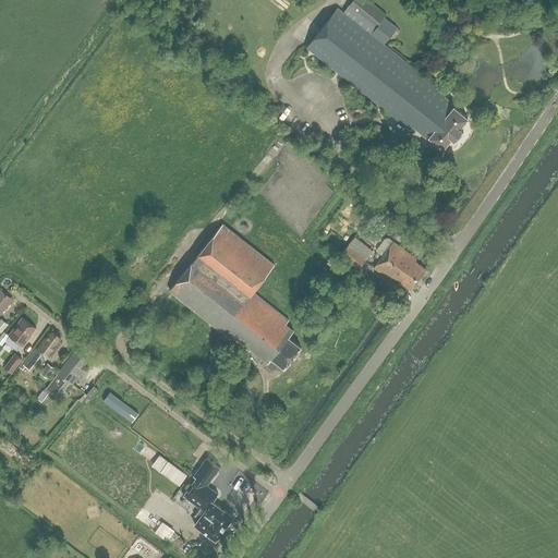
[(386,16),(365,0),(353,0),(343,13),(337,9),(306,48),(323,61),(411,133),(414,129),(428,140),(429,138),(444,149),(451,140),(455,142),(463,132),(459,129),(466,120),(453,109),(455,107),(444,98),(446,96),(384,46),(397,29),(384,19),(386,16)]
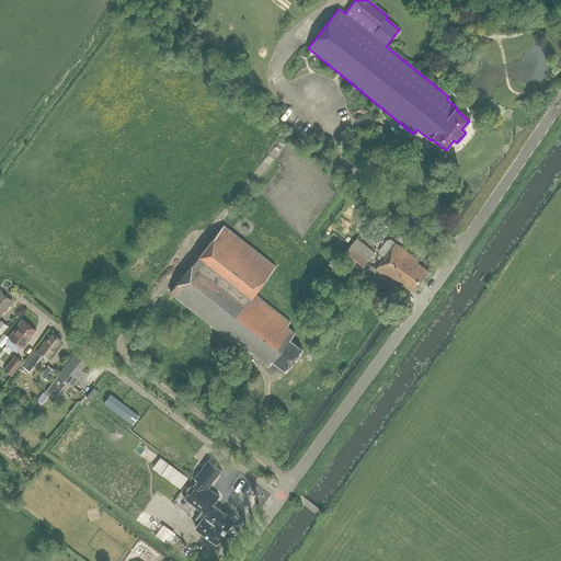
[(398,226),(390,236),(397,241),(404,230),(398,226)]
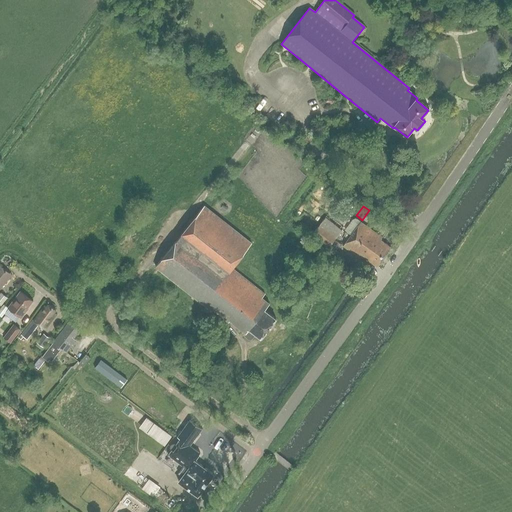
[(260,339),(276,319),(264,311),(269,304),(261,298),(264,294),(231,268),(250,244),(203,207),(156,267),(212,312),(214,310),(230,323),(231,321),(247,334),(245,336),(250,340),(255,334),(260,339)]
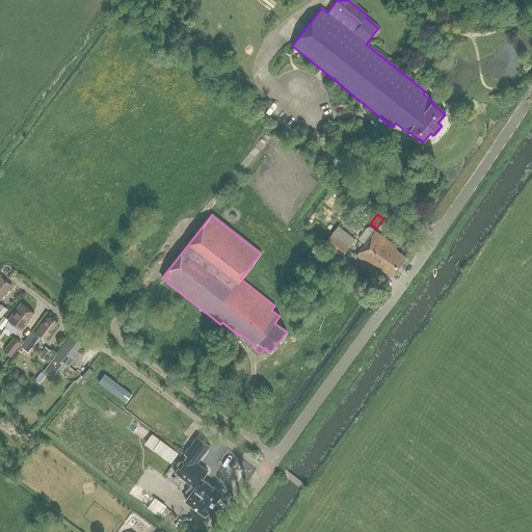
[(337,228),(325,243),(342,257),(353,241),(337,228)]
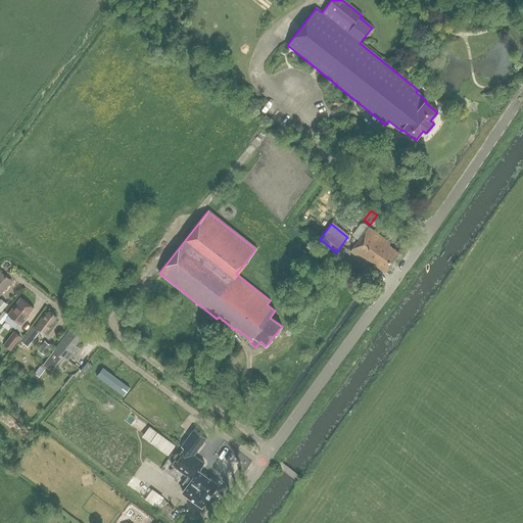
[(350,236),(358,242),(349,252),(368,266),(370,263),(384,274),(398,254),(388,246),(389,244),(368,229),(363,225),(361,225),(359,226),(350,236)]
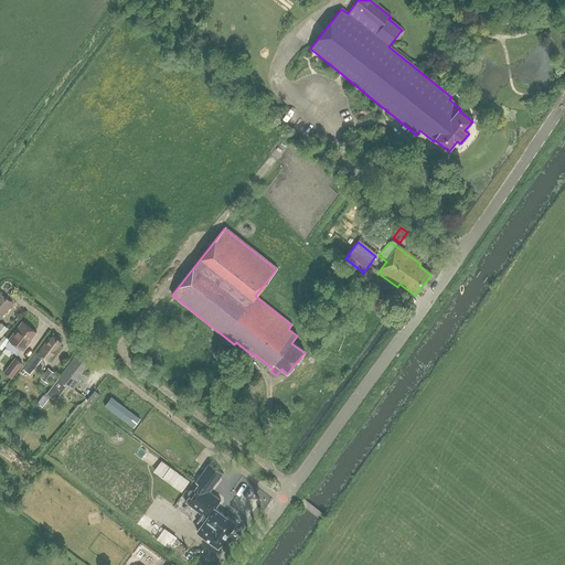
[(0,318),(12,304),(0,292),(0,318)]
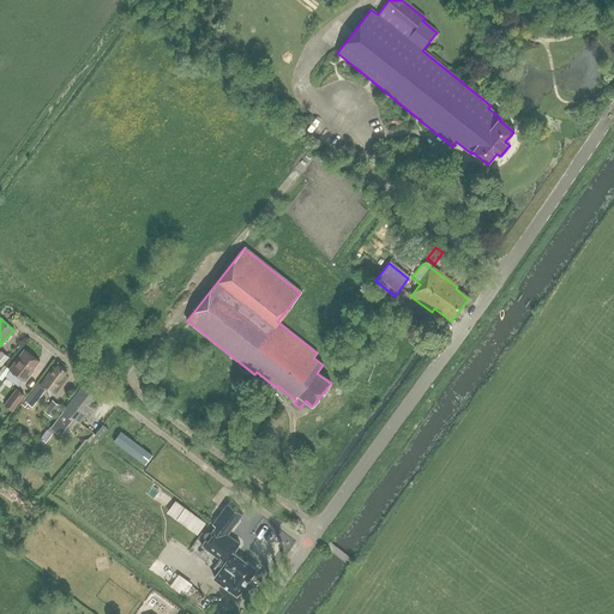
[(10,369),(5,377),(18,387),(24,380),(25,381),(31,373),(30,372),(38,361),(24,350),(10,369)]
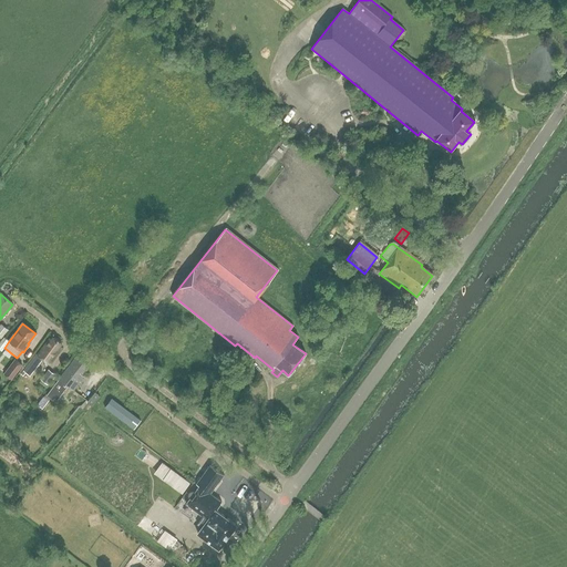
[(49,339),(23,371),(29,375),(43,359),(49,363),(60,348),(58,346),(60,343),(52,338),(51,340),(49,339)]
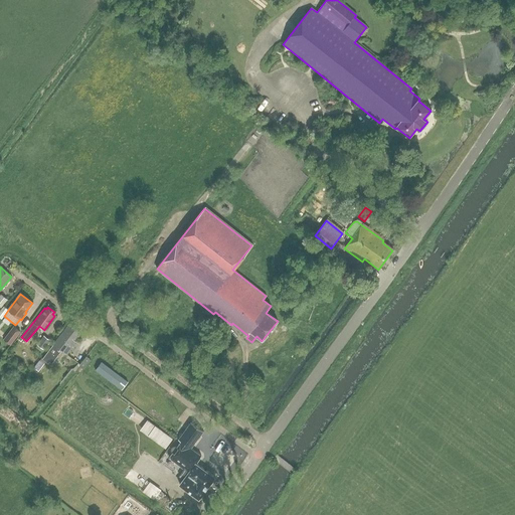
[(73,347),(77,343),(74,340),(78,335),(75,332),(77,330),(69,323),(53,344),(43,356),(34,367),(39,371),(47,360),(51,362),(60,350),(64,353),(70,345),(73,347)]
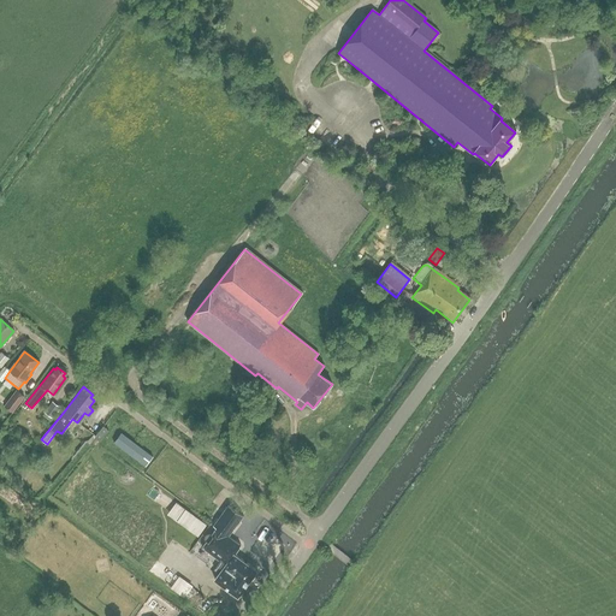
[(9,401),(5,406),(12,413),(17,407),(25,397),(24,396),(17,390),(9,401)]
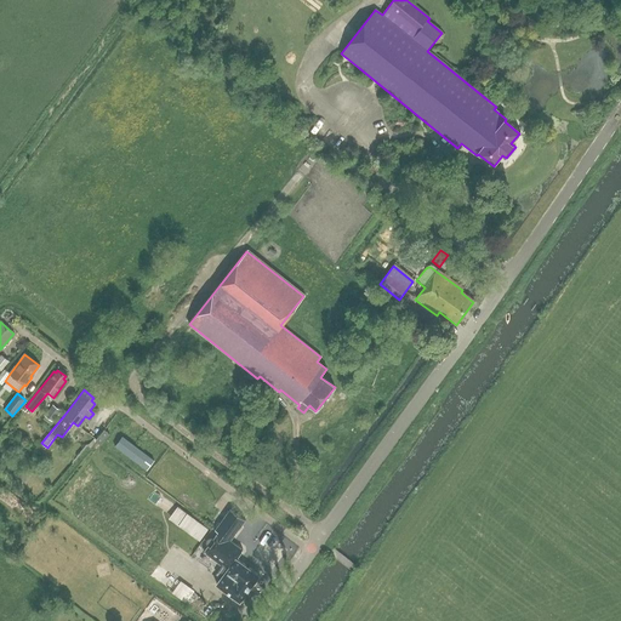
[(53,405),(46,416),(53,421),(61,410),(53,405)]
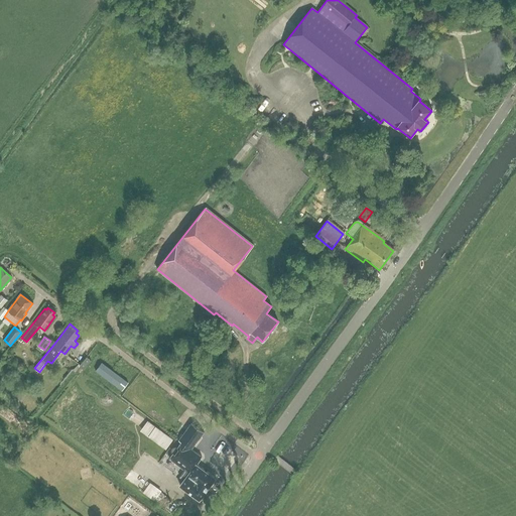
[(83,368),(90,359),(86,356),(79,365),(83,368)]
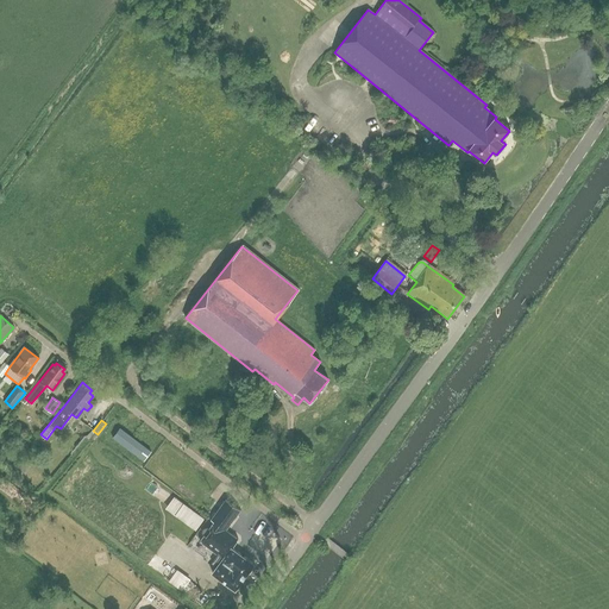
[(120,427),(112,438),(144,462),(151,451),(120,427)]
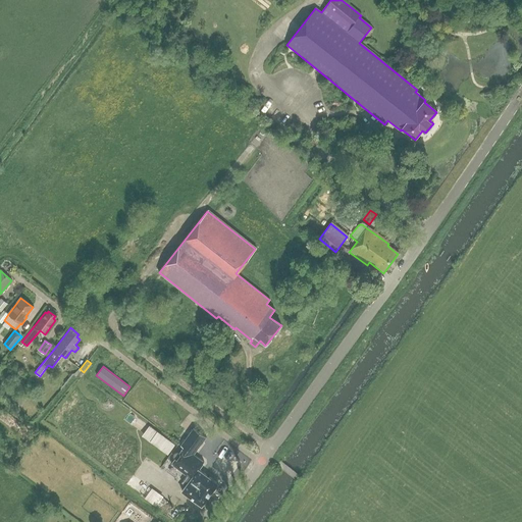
[(14,400),(10,404),(16,409),(20,405),(14,400)]
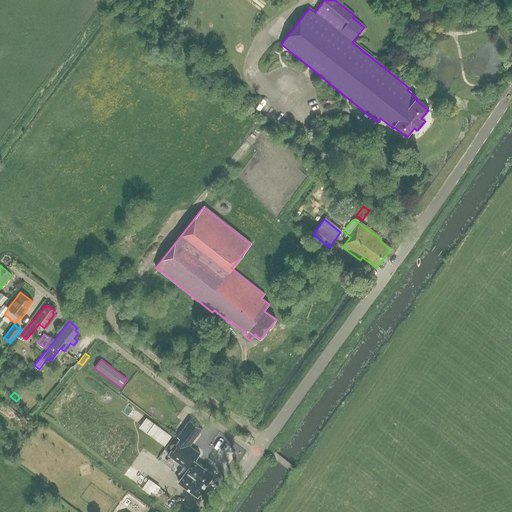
[(147,418),(140,427),(165,445),(171,437),(147,418)]
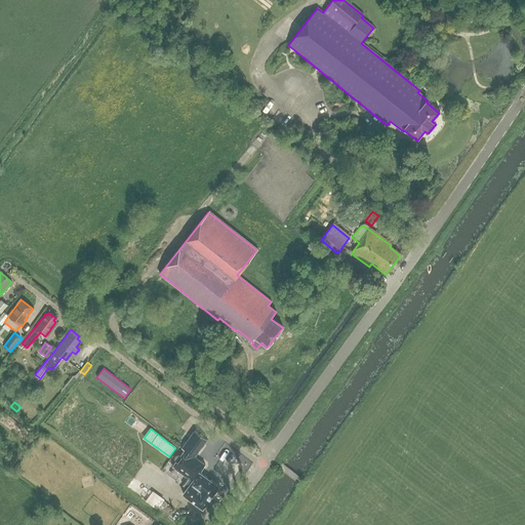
[(186,450),(173,467),(188,478),(185,481),(188,483),(187,485),(188,487),(184,493),(202,508),(218,486),(200,472),(205,465),(194,455),(206,439),(195,431),(182,447),(186,450)]
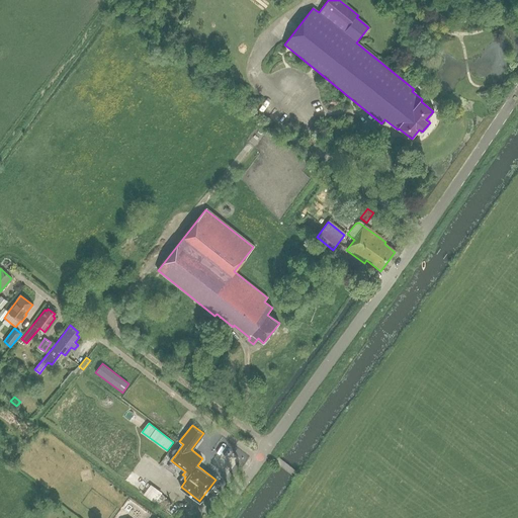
[(160,496),(155,503),(162,508),(167,501),(160,496)]
